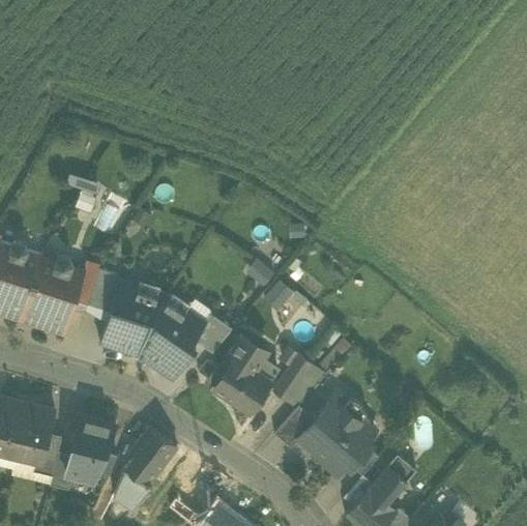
[(13,245),(2,241),(0,250),(11,253),(13,245)]
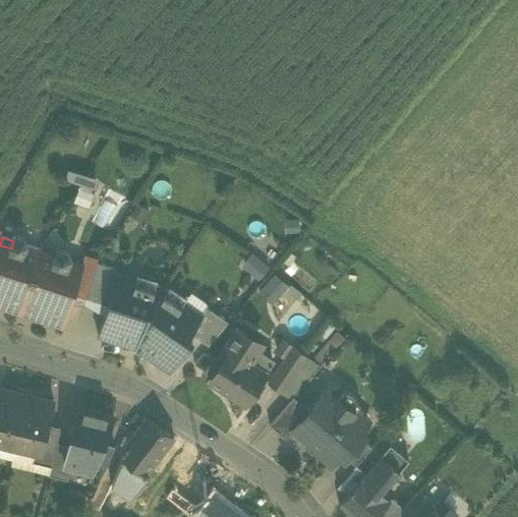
[(9,308),(23,313),(41,262),(26,257),(30,246),(26,240),(19,238),(13,241),(11,248),(0,245),(0,244),(0,309),(4,311),(9,308)]
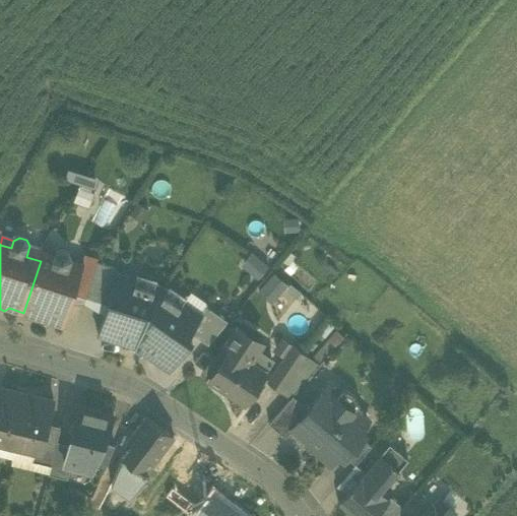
[(58,255),(29,246),(26,257),(41,261),(54,265),(58,255)]
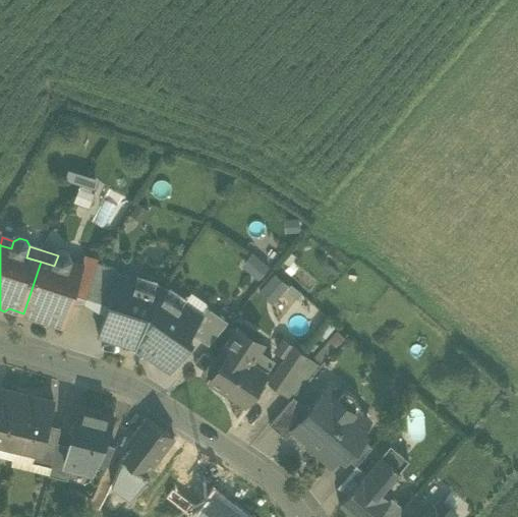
[(54,266),(41,262),(23,313),(39,319),(41,323),(47,325),(52,323),(66,327),(73,305),(76,296),(84,271),(82,271),(71,267),(73,261),(70,254),(64,252),(58,255),(54,266)]
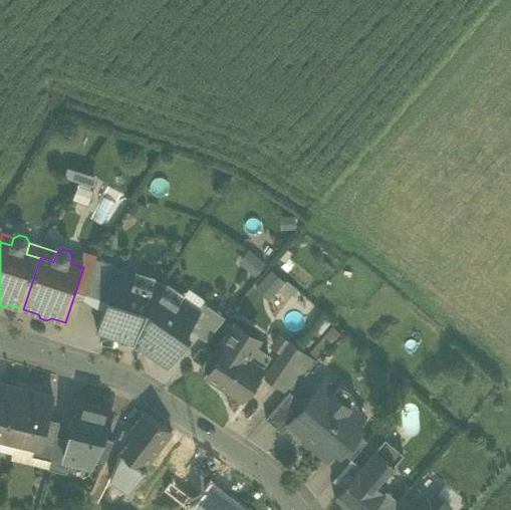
[(248,249),(237,261),(252,276),(264,263),(248,249)]
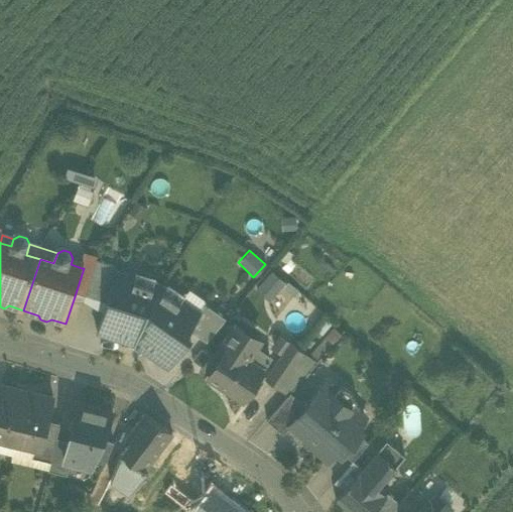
[(84,261),(73,258),(71,264),(82,268),(84,261)]
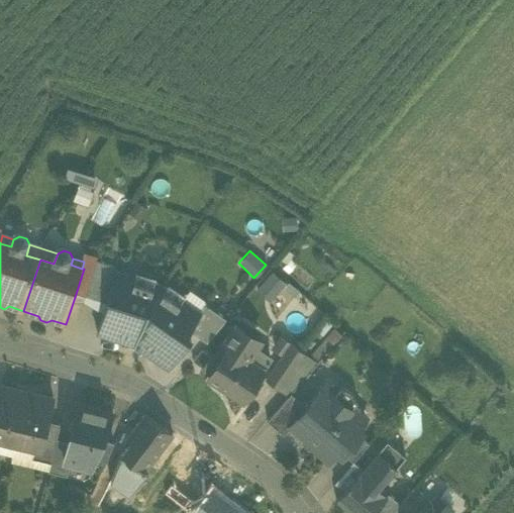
[(76,294),(87,298),(98,263),(85,259),(84,262),(82,269),(84,269),(76,294)]
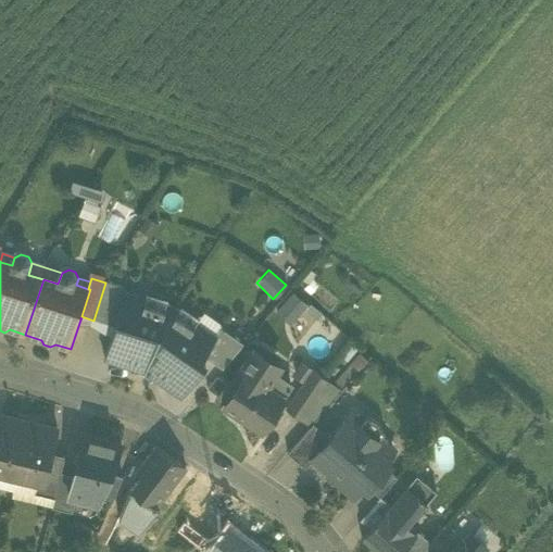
[(130,291),(105,283),(93,321),(117,327),(128,293),(129,293),(130,291)]
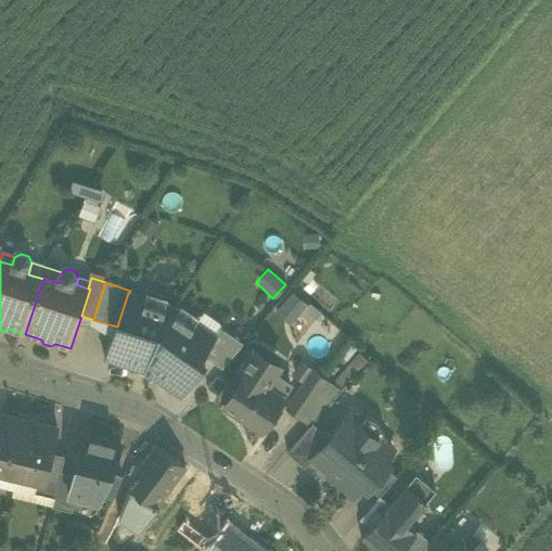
[(289,325),(306,305),(291,292),(273,312),(289,325)]
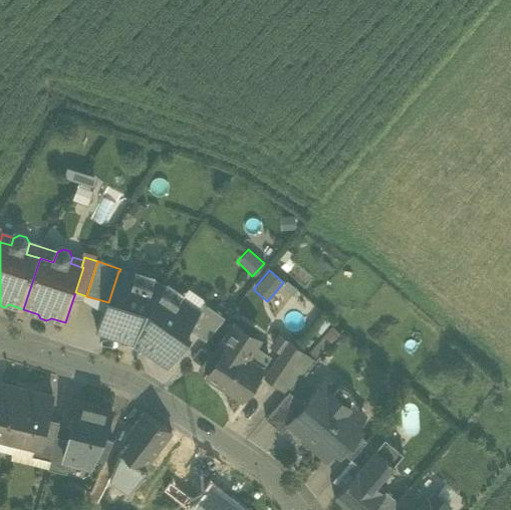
[(98,333),(137,345),(141,338),(150,309),(163,285),(142,279),(140,287),(117,280),(120,272),(119,271),(118,271),(108,302),(105,312),(98,333)]
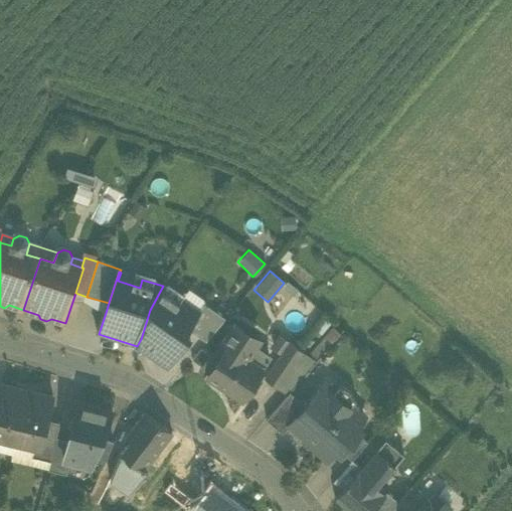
[(142,280),(121,273),(118,281),(140,288),(142,280)]
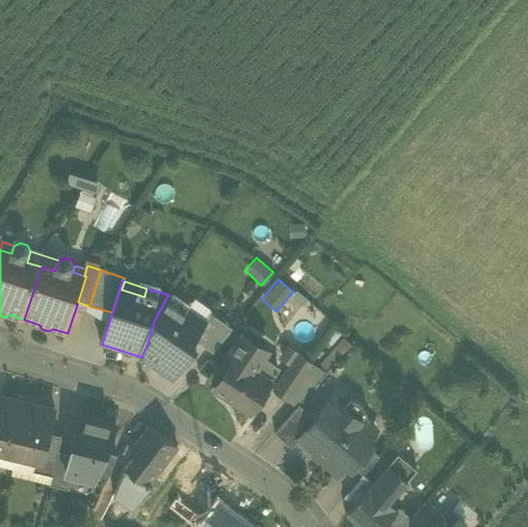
[(186,307),(168,295),(155,320),(145,350),(141,357),(176,381),(198,348),(194,345),(196,341),(210,323),(207,323),(207,322),(202,329),(181,314),(186,307)]
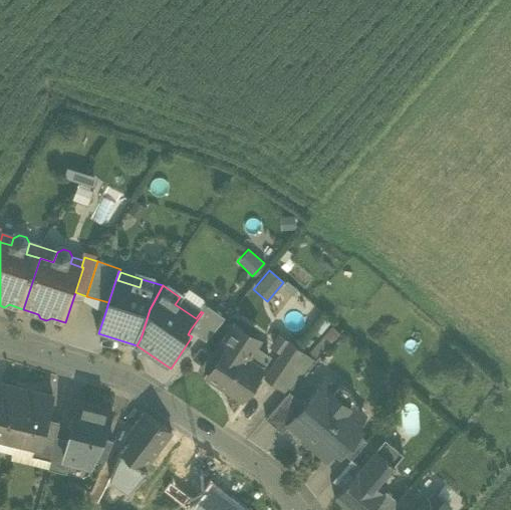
[(85,300),(86,296),(75,292),(72,301),(85,300)]
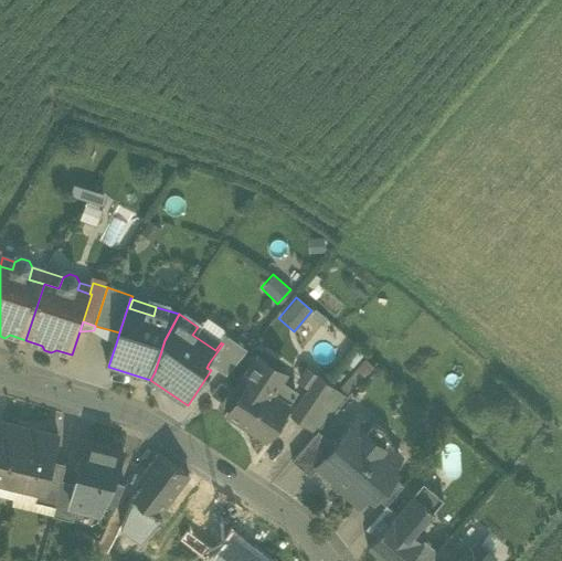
[(95,326),(94,330),(116,343),(119,332),(95,326)]
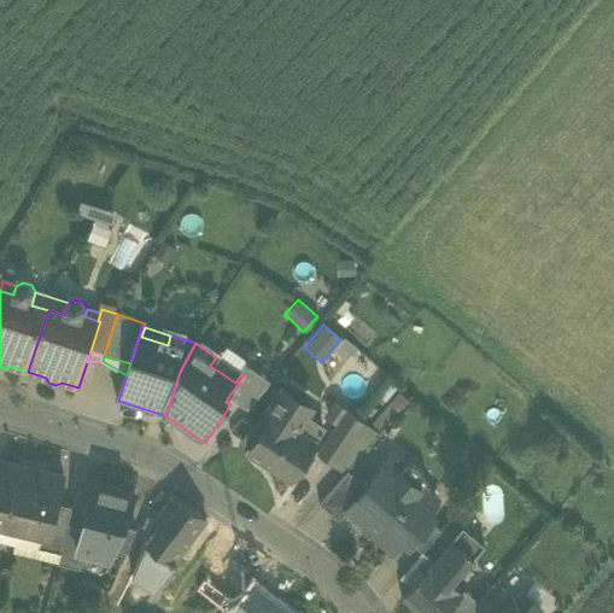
[(241,374),(216,357),(210,366),(235,383),(241,374)]
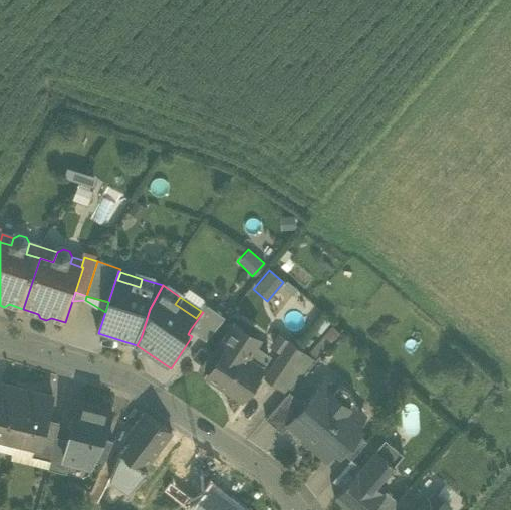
[(190,330),(208,342),(228,319),(206,304),(201,312),(203,312),(190,330)]
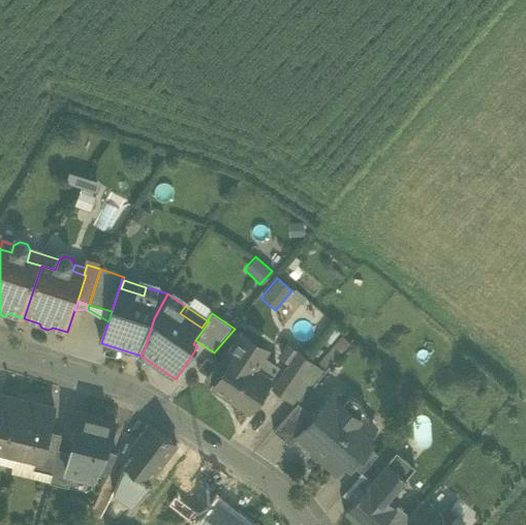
[(236,357),(256,369),(263,359),(267,353),(243,338),(238,346),(236,345),(231,352),(230,351),(219,368),(217,367),(210,378),(217,384),(236,357)]
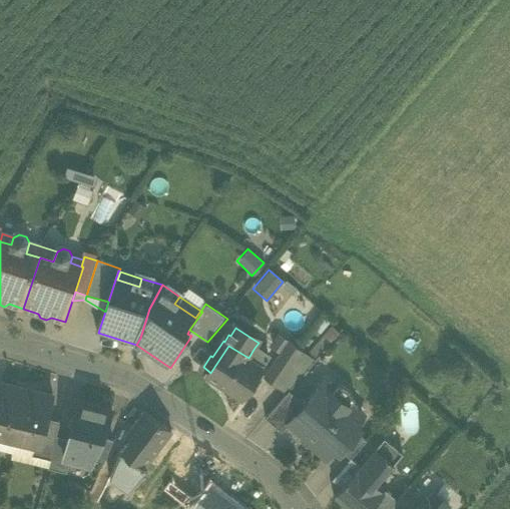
[(243,399),(265,369),(248,358),(228,346),(210,373),(208,376),(243,399)]
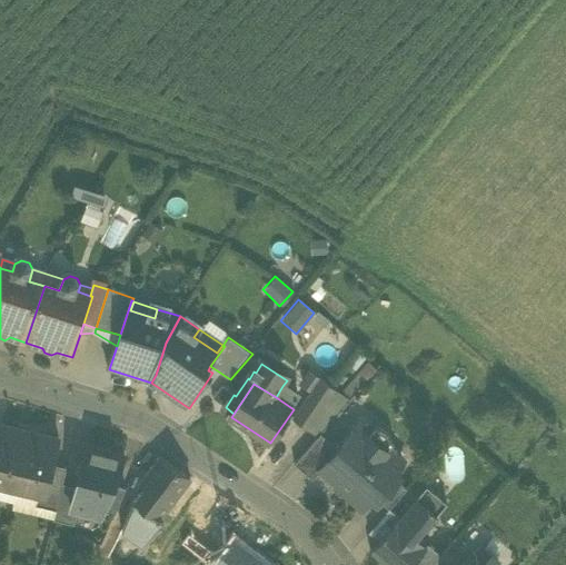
[(293,423),(307,433),(333,394),(318,384),(293,423)]
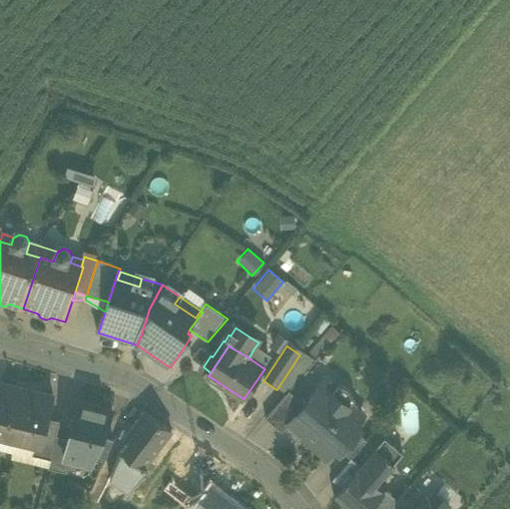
[(271,359),(255,348),(248,358),(265,369),(271,359)]
